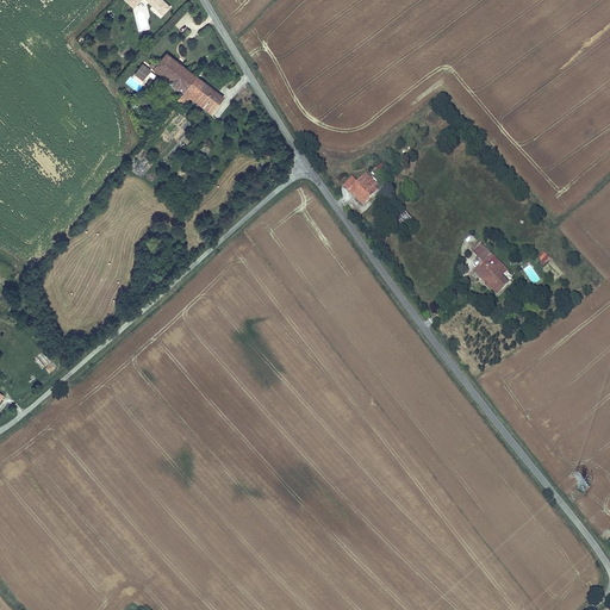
[(163,0),(147,0),(163,14),(172,6),(163,0)]
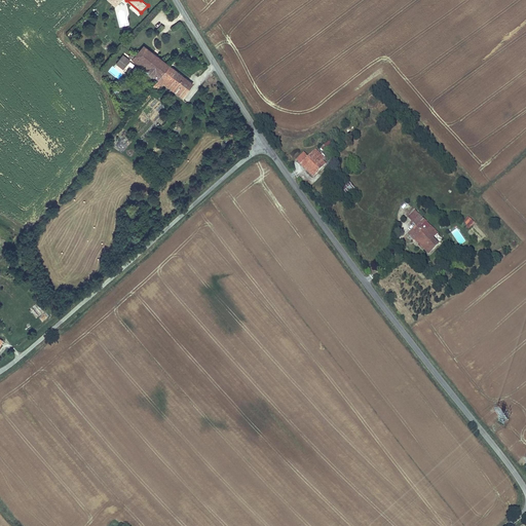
[(139,65),(144,69),(155,53),(144,45),(138,53),(140,55),(135,62),(139,65)]
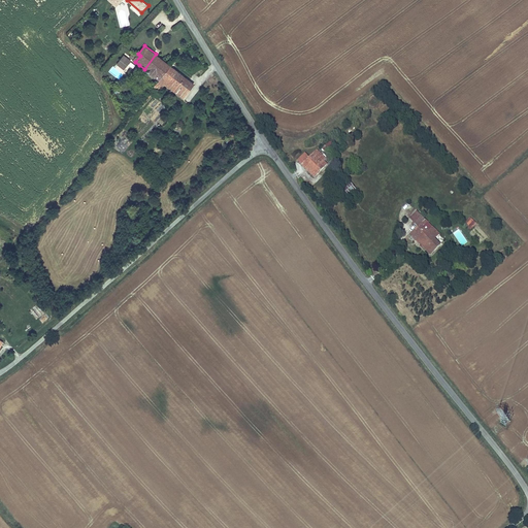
[(156,54),(144,69),(147,71),(159,80),(170,65),(156,54)]
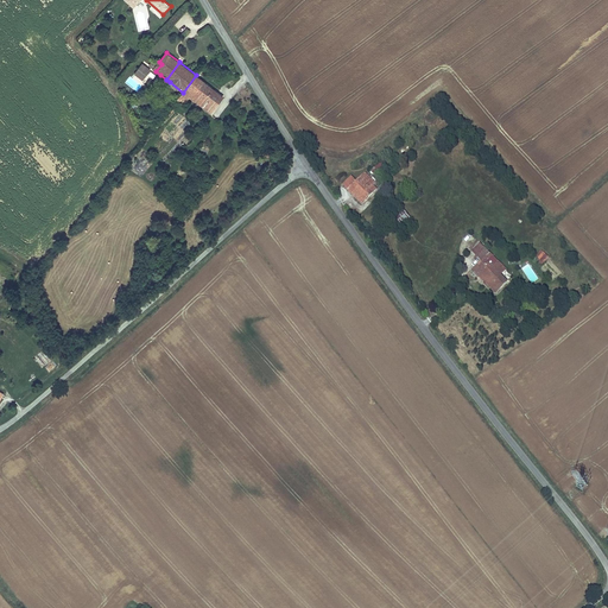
[(151,69),(143,63),(134,74),(143,80),(151,69)]
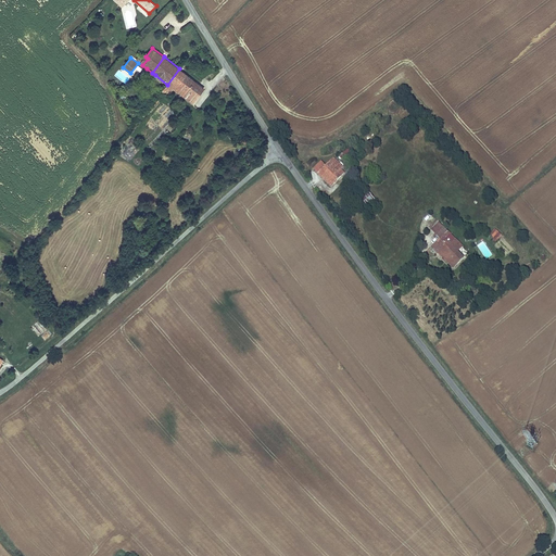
[(167,85),(169,86),(174,89),(177,91),(181,96),(189,87),(201,96),(205,89),(188,76),(185,80),(179,76),(182,72),(179,68),(167,85)]
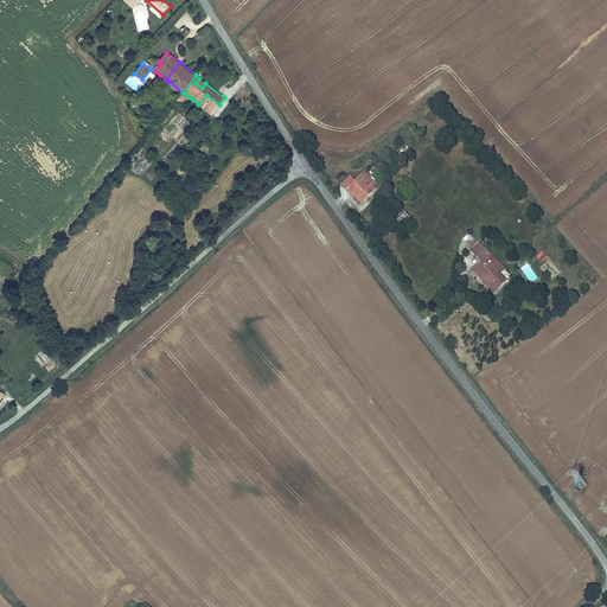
[(190,97),(185,94),(179,101),(184,104),(190,97)]
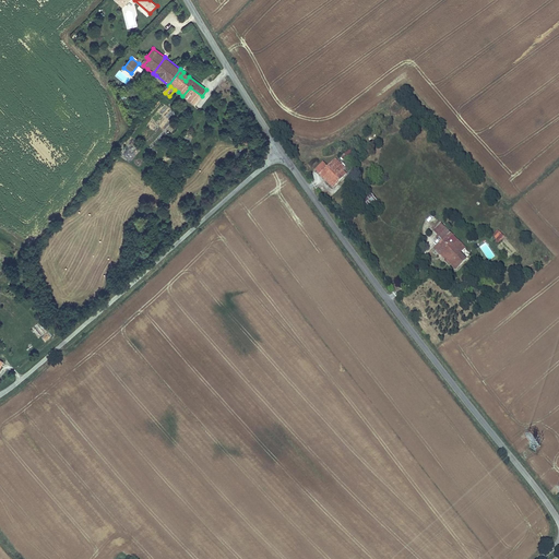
[(202,96),(190,87),(182,96),(186,98),(194,105),(202,96)]
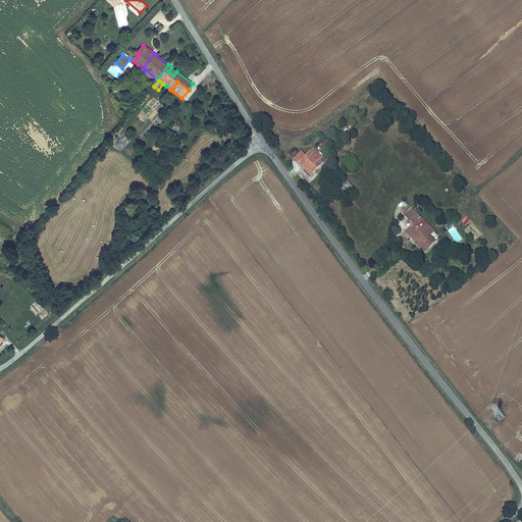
[(328,140),(317,146),(319,150),(321,149),(330,144),(328,140)]
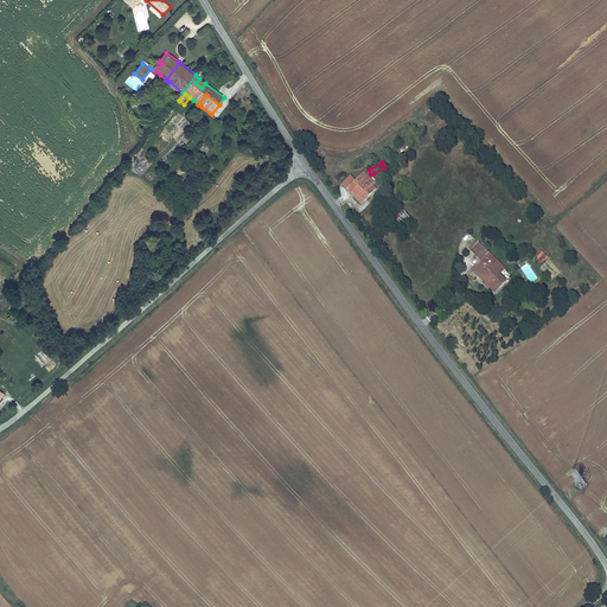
[(342,185),(347,191),(350,189),(364,203),(377,189),(374,185),(372,186),(365,179),(369,176),(365,172),(357,181),(351,176),(342,185)]
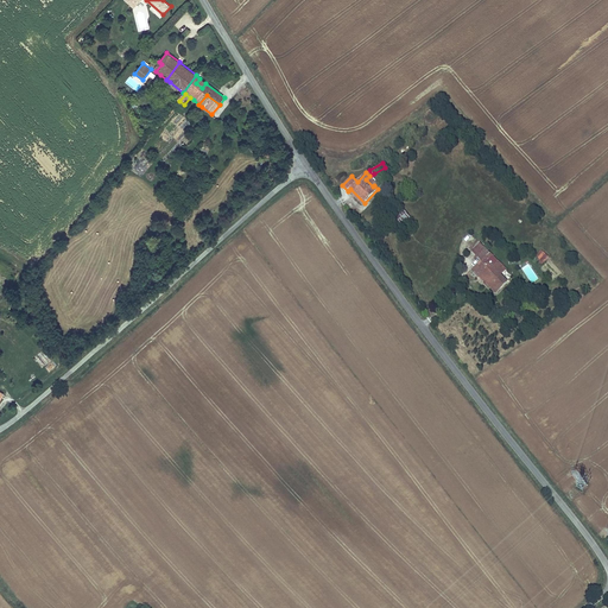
[(369,176),(366,179),(373,187),(374,185),(377,183),(369,176)]
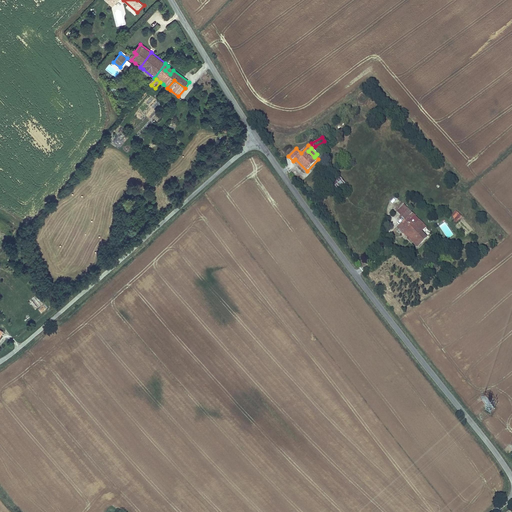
[(304,173),(307,171),(295,159),(293,161),(304,173)]
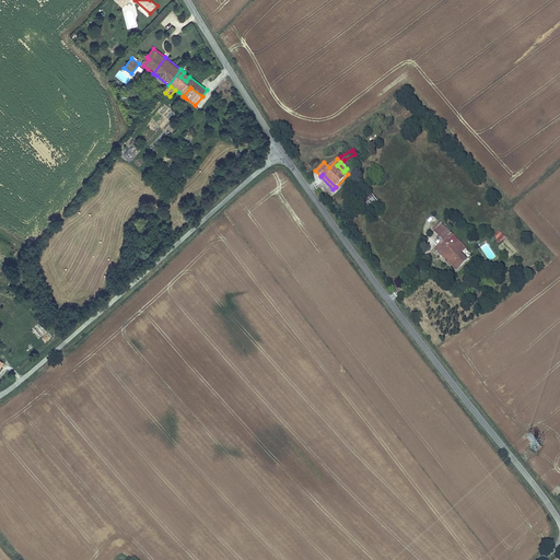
[(375,194),(364,196),(366,206),(377,203),(375,194)]
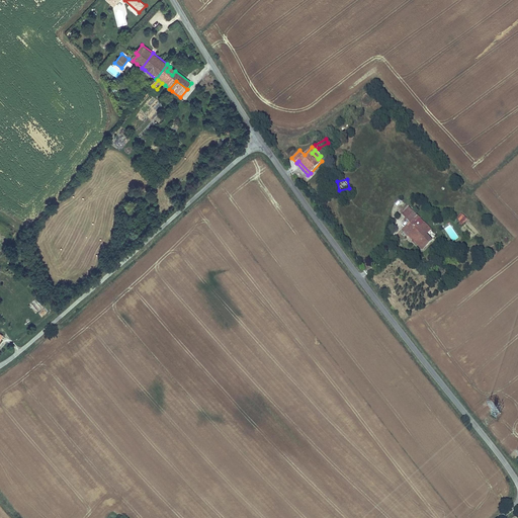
[(402,213),(410,223),(402,230),(418,246),(422,250),(432,240),(427,235),(420,227),(424,223),(409,206),(402,213)]
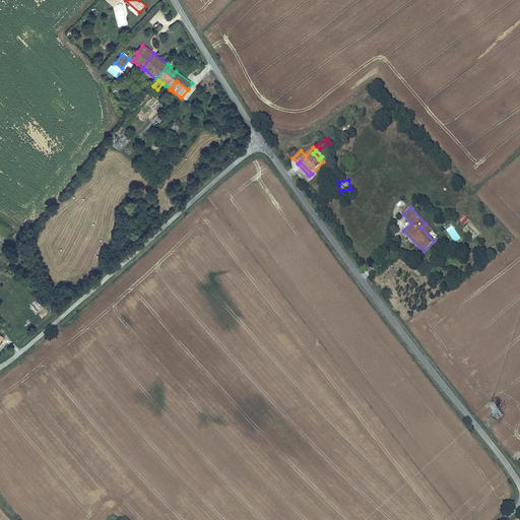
[(470,219),(463,214),(457,220),(464,226),(470,219)]
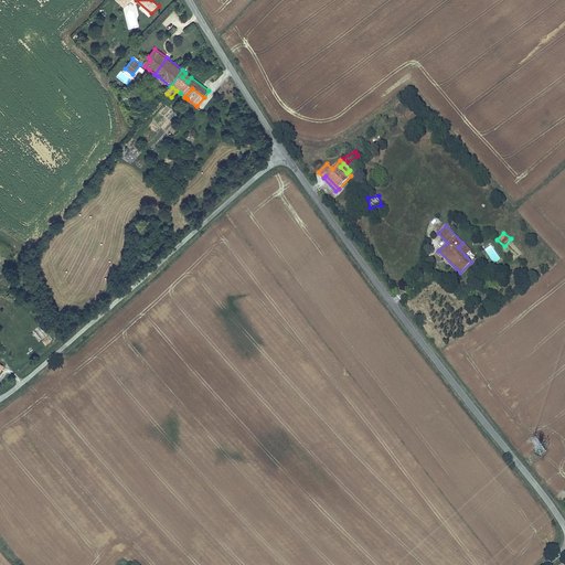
[(462,243),(458,247),(466,256),(470,252),(462,243)]
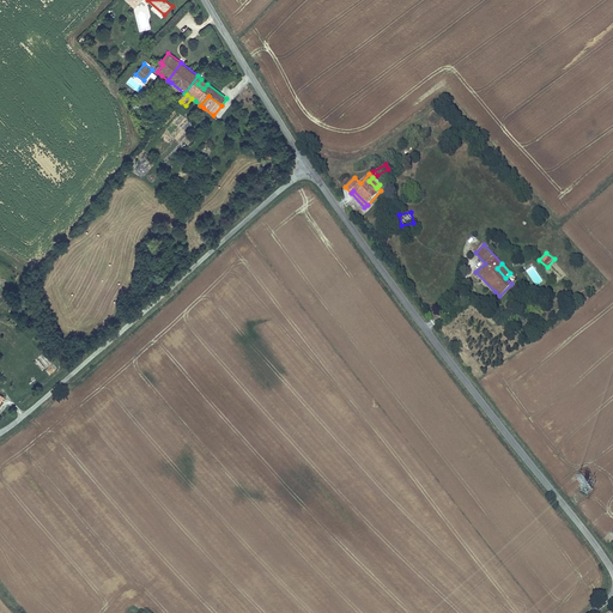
[(533,266),(526,271),(535,285),(544,280),(533,266)]
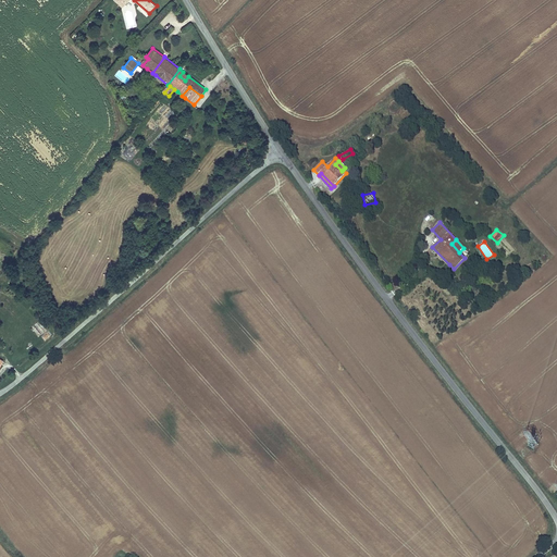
[(31,326),(37,337),(46,331),(40,321),(31,326)]
